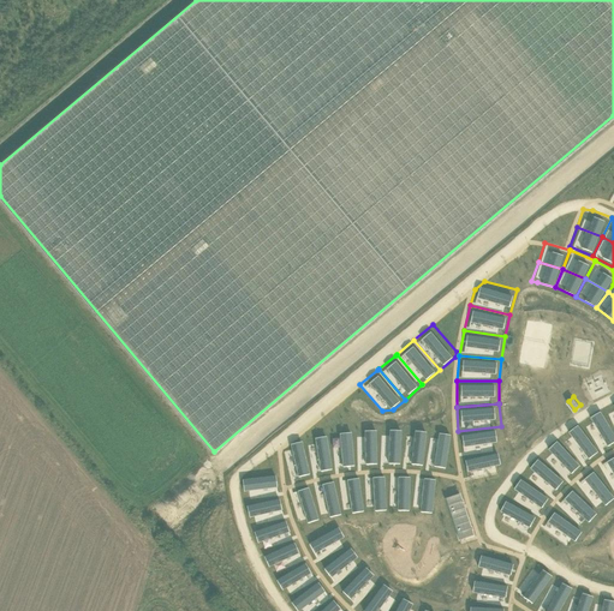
[(582,417),(580,418),(603,454),(607,450),(613,447),(613,425),(604,403),(603,405),(592,411),(582,417)]
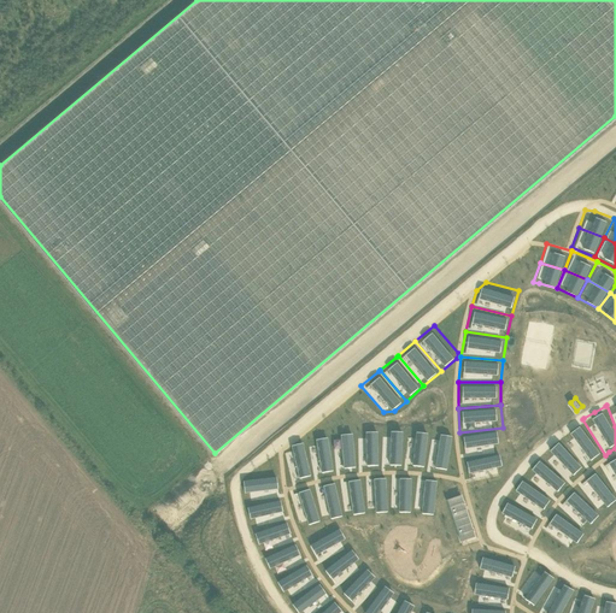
[(562,434),(561,435),(587,467),(592,465),(600,458),(605,455),(582,419),(573,426),(562,434)]
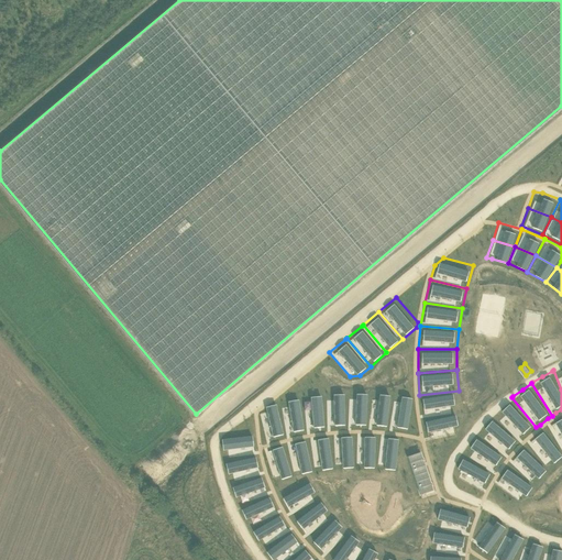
[(326,390),(301,393),(307,432),(327,429),(326,390)]
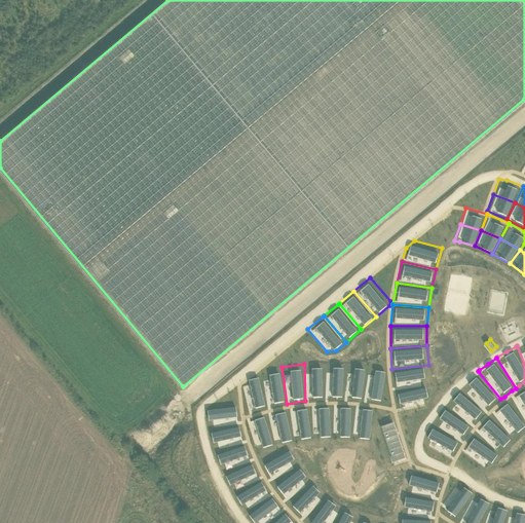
[(326,364),(304,364),(305,401),(325,399),(326,364)]
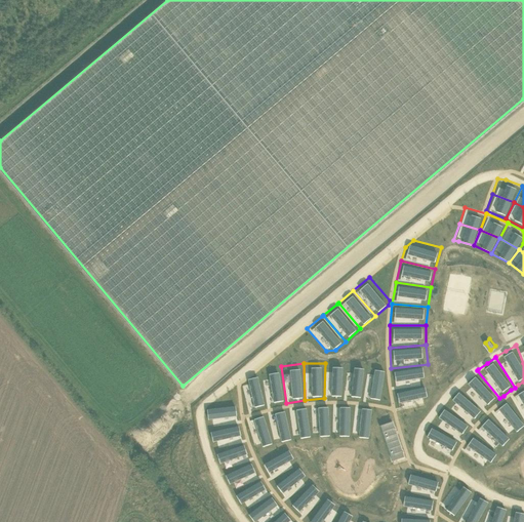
[(325,363),(324,398),(344,398),(347,363),(325,363)]
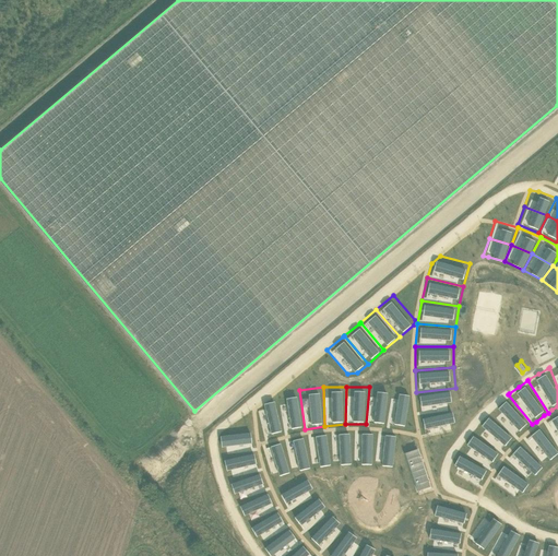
[(369,387),(366,424),(386,426),(391,390),(369,387)]
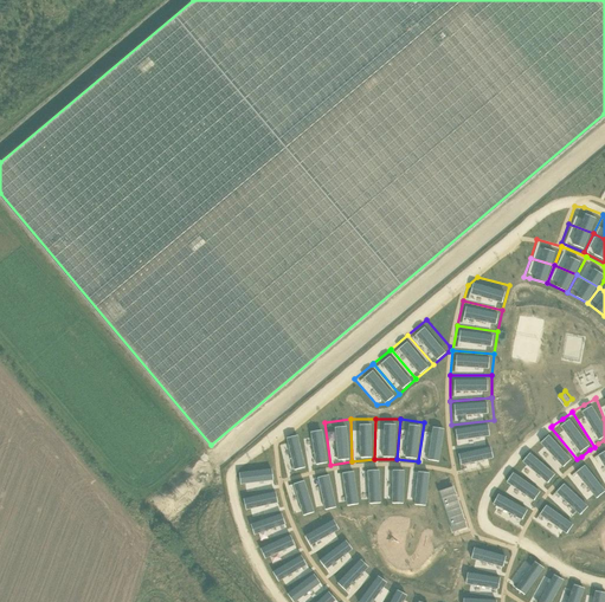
[(494,420),(451,425),(455,450),(499,441),(494,420)]
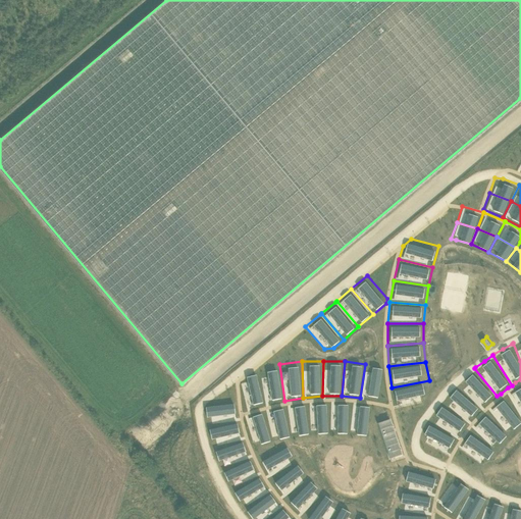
[(279,364),(260,368),(265,405),(284,401),(279,364)]
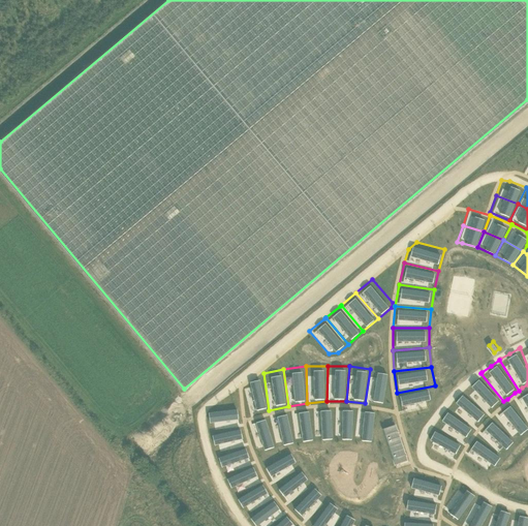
[(370,369),(365,403),(395,407),(391,371),(371,369),(370,369)]
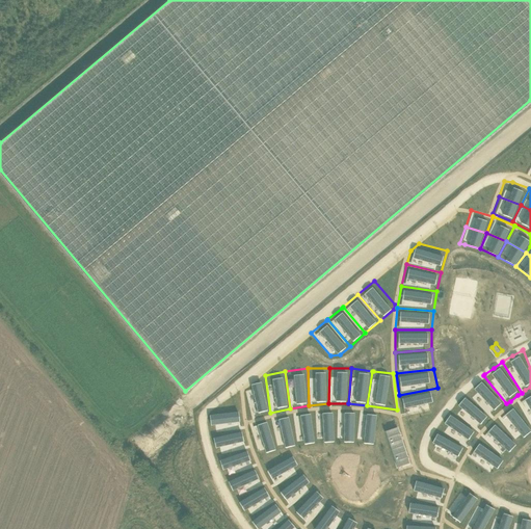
[(265,375),(245,387),(248,419),(270,413),(265,375)]
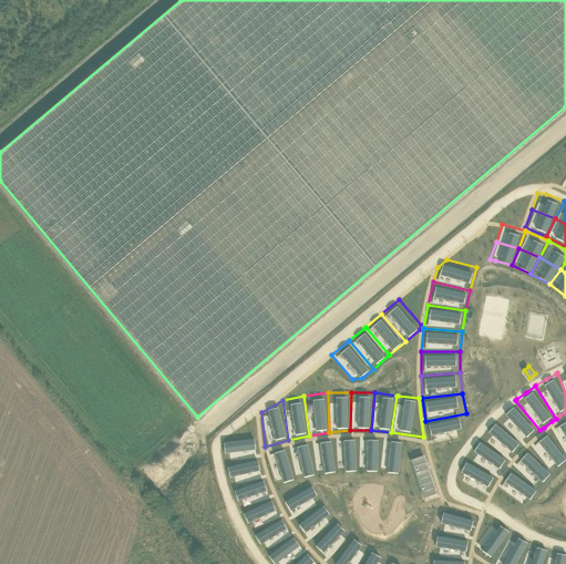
[(500,414),(497,417),(524,444),(528,441),(535,433),(539,430),(515,400),(507,407),(500,414)]
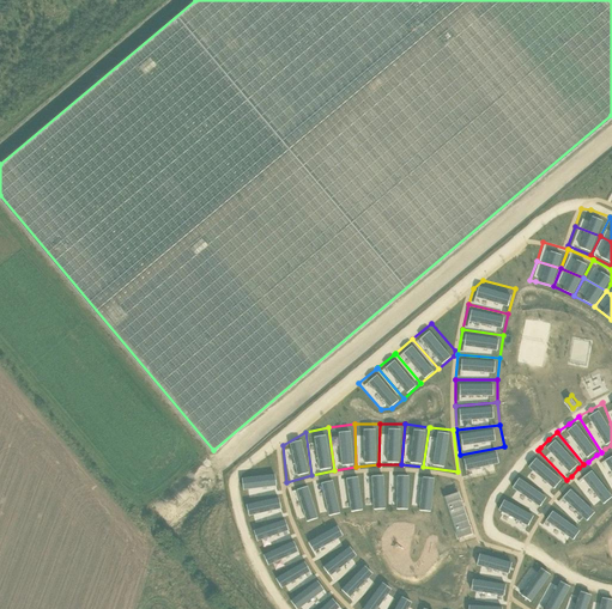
[(241,479),(241,483),(243,498),(284,492),(279,445),(247,472),(241,479)]
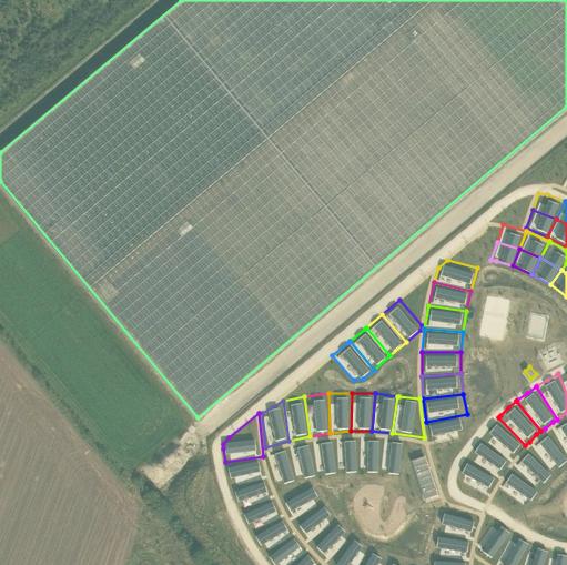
[(467,414),(426,422),(427,434),(431,446),(467,439),(469,426),(467,414)]
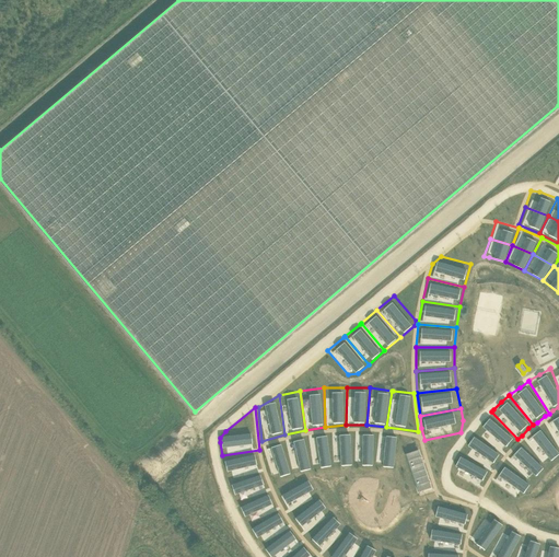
[(558,410),(551,416),(543,421),(558,447),(558,410)]
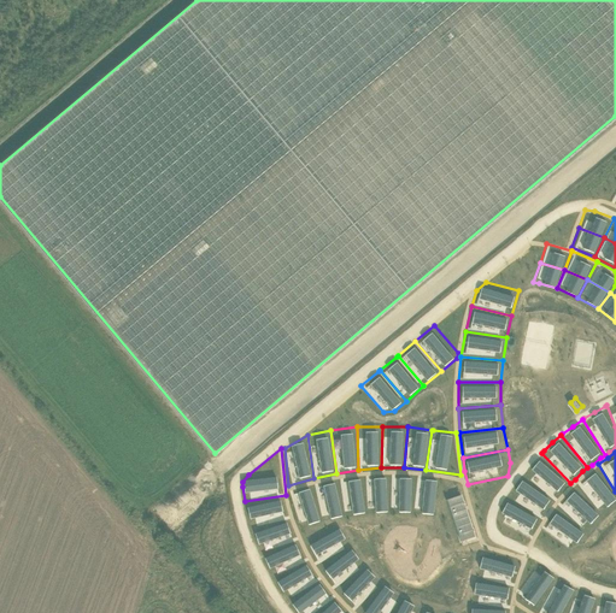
[(526,470),(523,475),(556,500),(559,495),(567,487),(570,483),(541,453),(534,460),(526,470)]
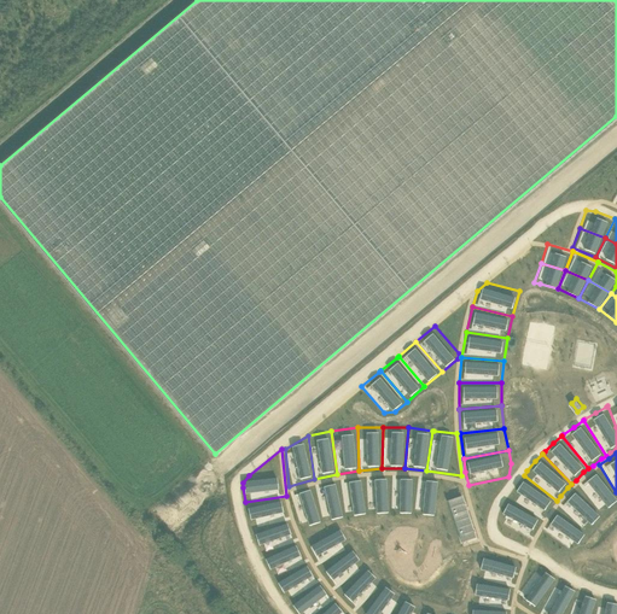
[(585,477),(576,485),(606,515),(613,508),(616,504),(616,492),(599,465),(597,467),(585,477)]
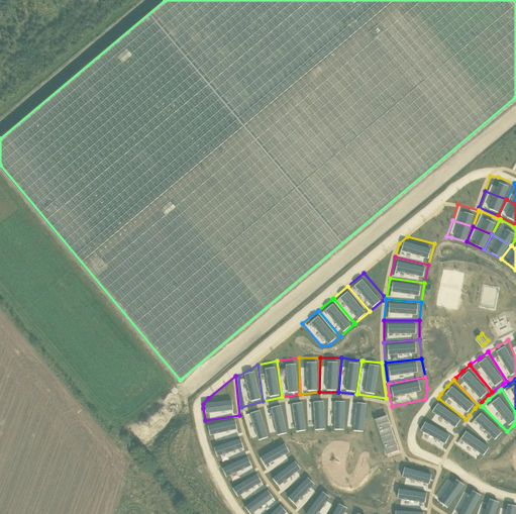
[(306,396),(305,397),(308,432),(309,432),(328,431),(328,395),(326,395),(306,396)]
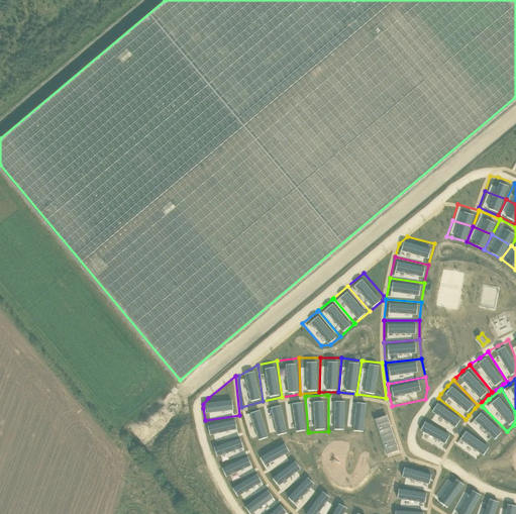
[(328,395),(328,431),(346,432),(347,396),(328,395)]
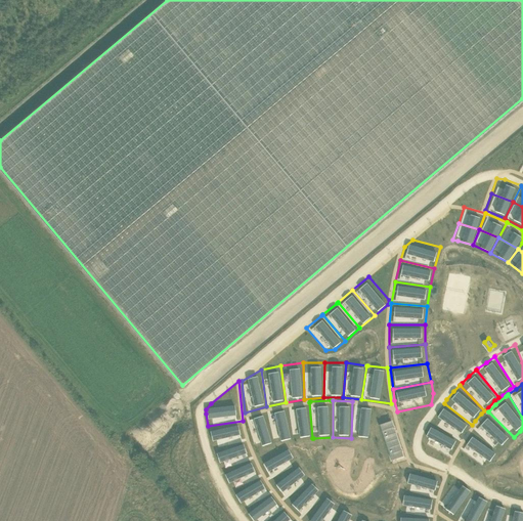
[(352,401),(351,438),(375,441),(378,404),(352,401)]
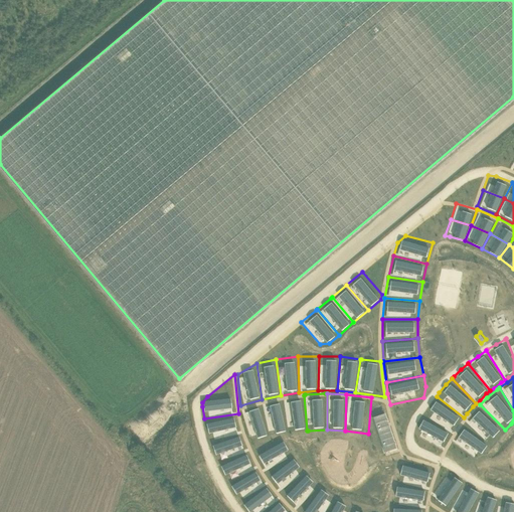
[(304,395),(282,397),(289,433),(307,431),(304,395)]
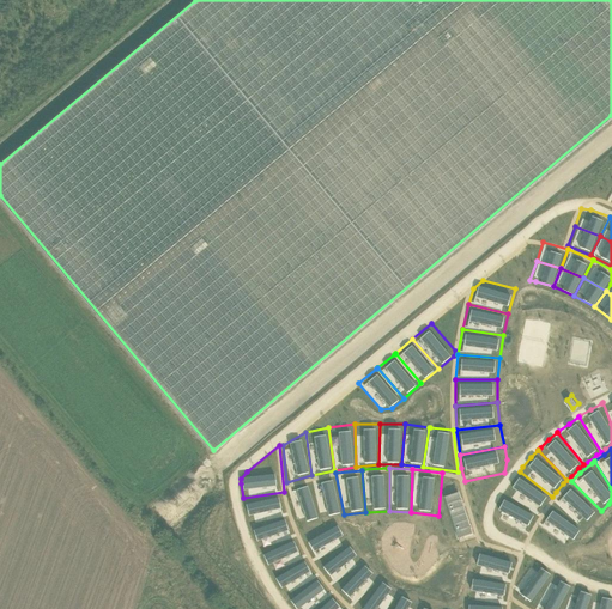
[(508,487),(504,493),(539,515),(543,510),(550,500),(552,497),(520,472),(515,476),(508,487)]
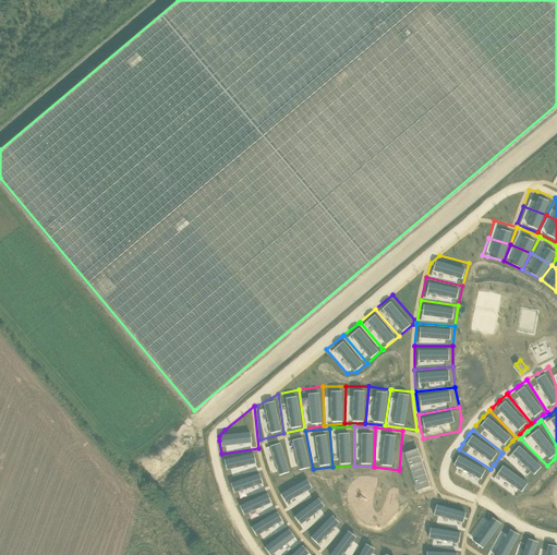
[(305,431),(282,436),(292,472),(313,469),(305,431)]
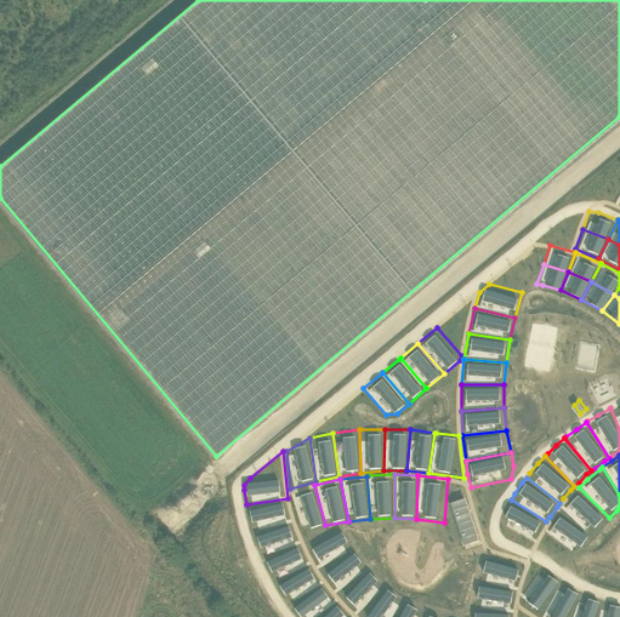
[(314,485),(291,492),(302,533),(325,525),(314,485)]
